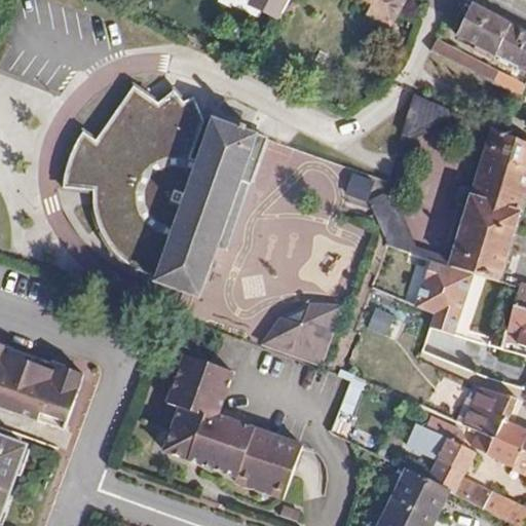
[(362,0),(371,4),(367,14),(390,27),(399,9),(378,0),(362,0)]
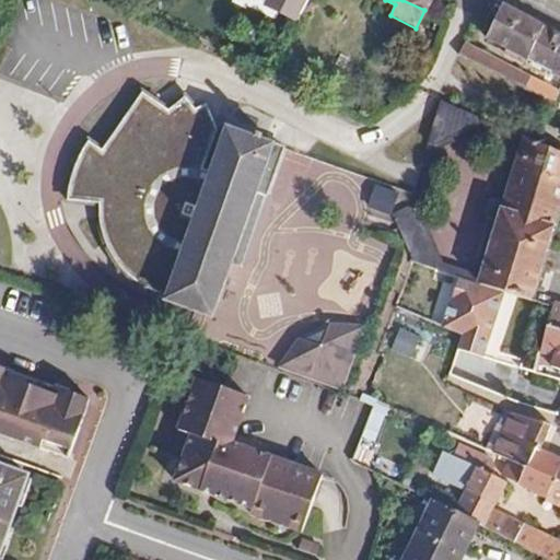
[(403,0),(424,10),(429,0),(403,0)]
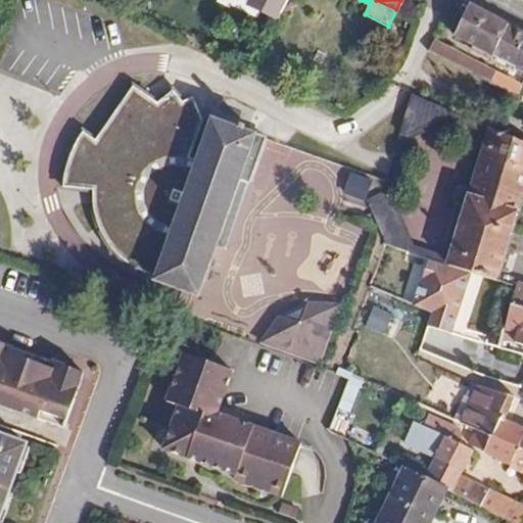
[(522,32),(500,20),(469,5),(454,36),(473,46),(470,51),(509,70),(512,65),(522,70),(522,32)]
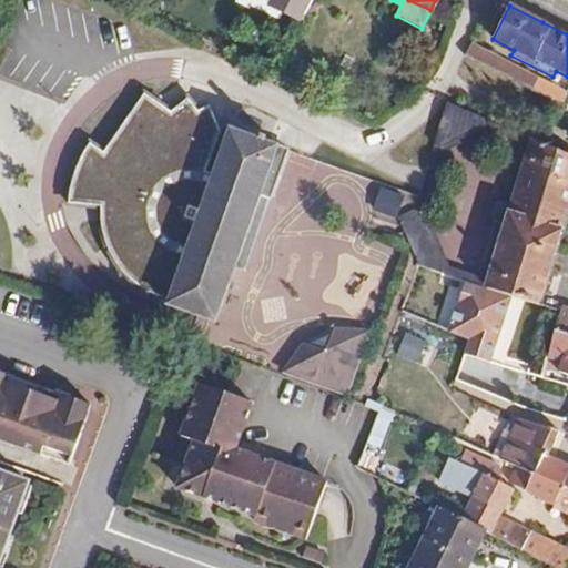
[(527,73),(493,54),(469,44),(465,56),(468,57),(524,84),(561,104),(567,93),(549,84),(527,73)]
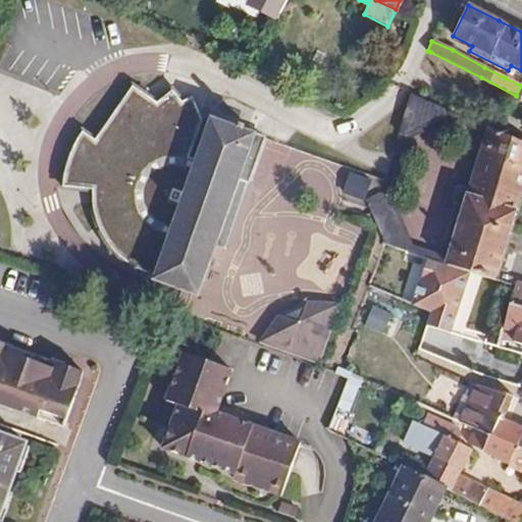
[(189,180),(209,126),(197,98),(186,104),(177,92),(162,107),(136,87),(99,144),(84,133),(77,148),(71,160),(68,174),(67,188),(97,191),(97,210),(101,224),(106,239),(115,251),(123,260),(137,268),(145,273),(155,275),(166,242),(152,237),(173,175),(189,180)]
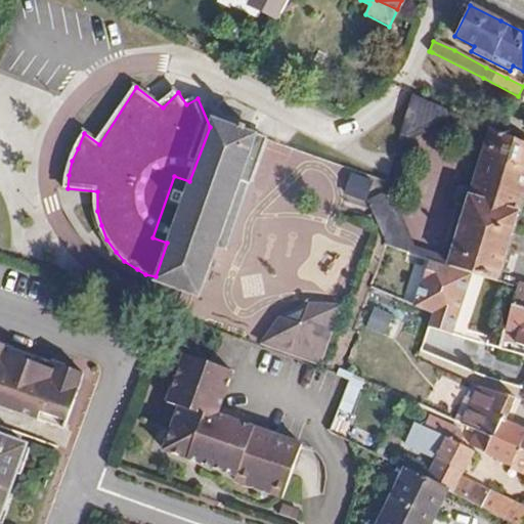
[(446,118),(449,110),(412,93),(400,134),(407,136),(446,118)]
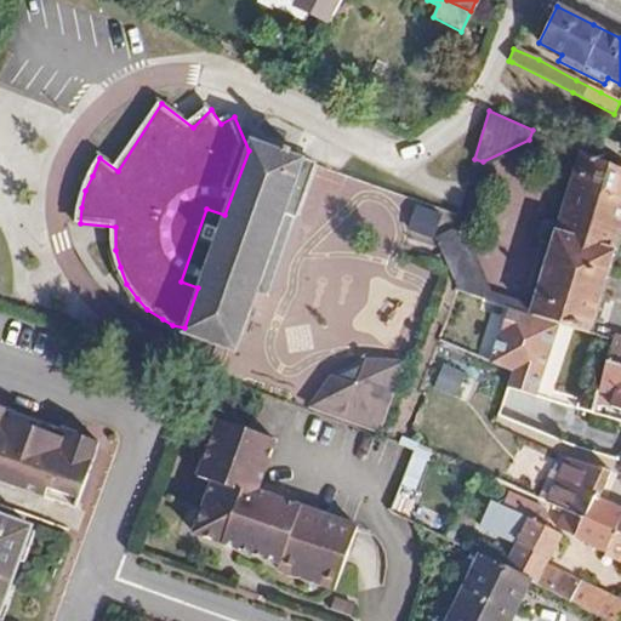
[(181,281),(198,288),(184,328),(182,334),(234,352),(251,307),(256,291),(265,294),(268,294),(279,289),(301,227),(296,214),(313,163),(251,141),(249,151),(224,215),(206,209),(181,281)]
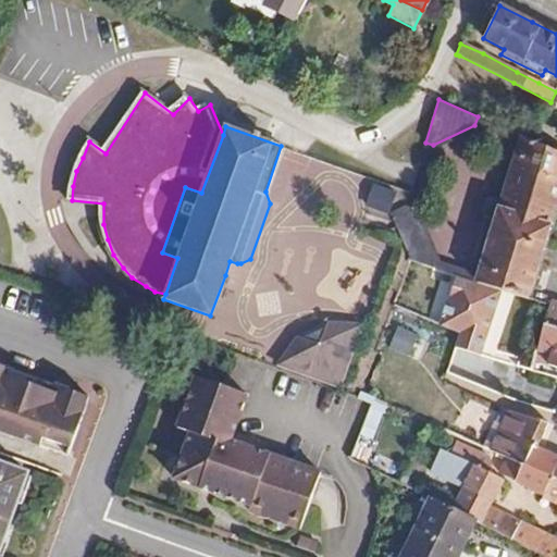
[(556,144),(528,132),(524,138),(537,144),(556,151),(556,144)]
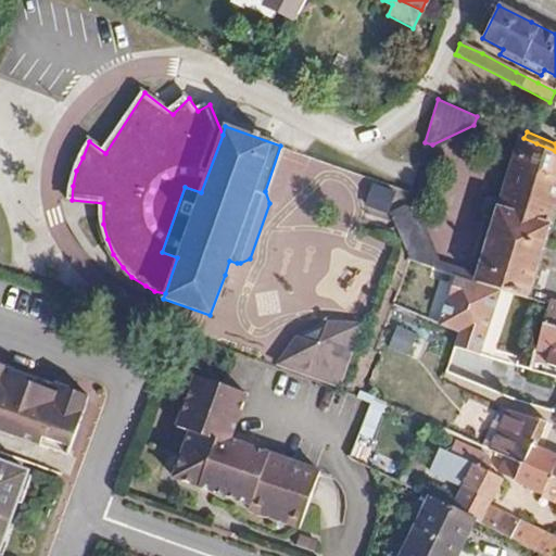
[(529,301),(555,210),(555,151),(536,143),(523,138),(520,136),(476,282),(498,290),(509,294),(529,301)]
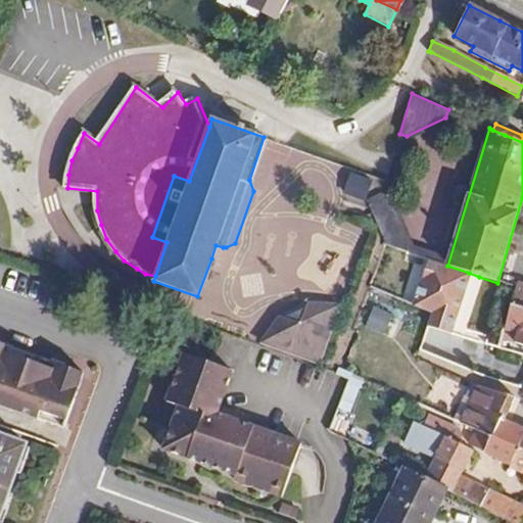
[(409,245),(389,195),(380,193),(365,200),(385,244),(384,245),(405,252),(409,245)]
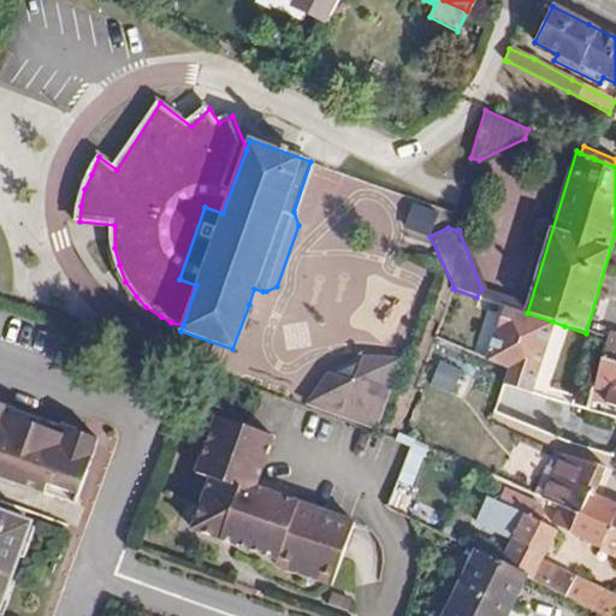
[(528,392),(552,321),(527,313),(516,309),(504,306),(485,359),(507,368),(501,384),(528,392)]
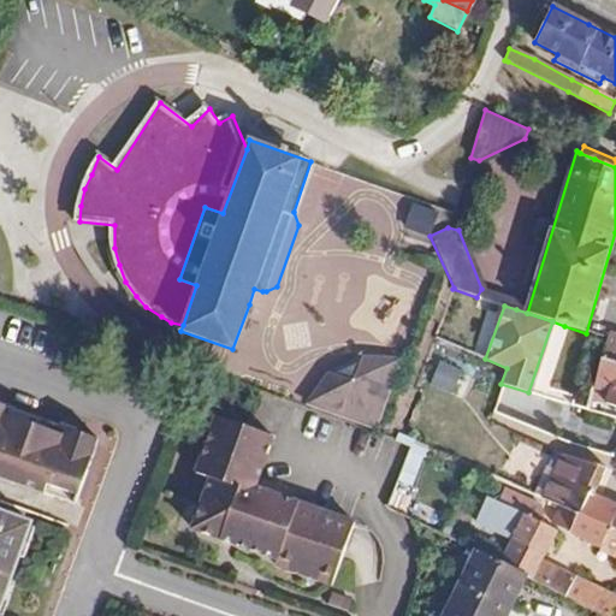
[(615,362),(615,332),(610,331),(608,341),(603,359),(615,362)]
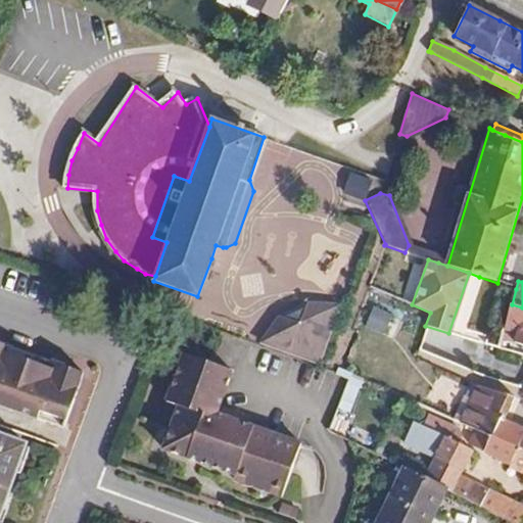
[(522,307),(512,304),(504,331),(516,335),(514,342),(522,345),(522,307)]
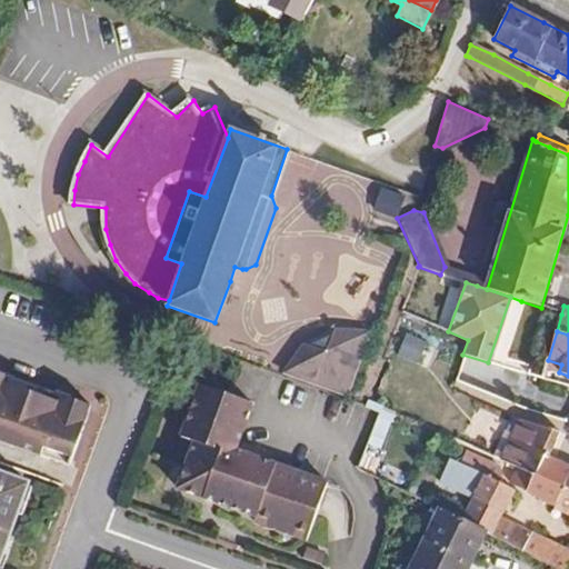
[(407,335),(399,359),(422,367),(430,342),(407,335)]
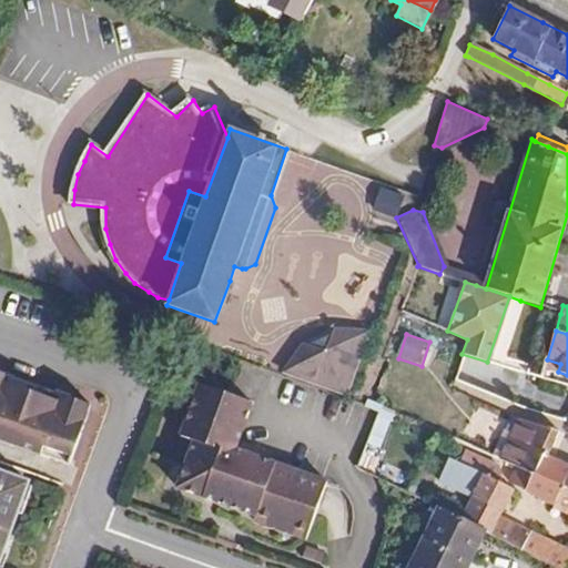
[(367,397),(387,345),(353,342),(318,357),(301,383),(325,392),(364,405),(367,397)]
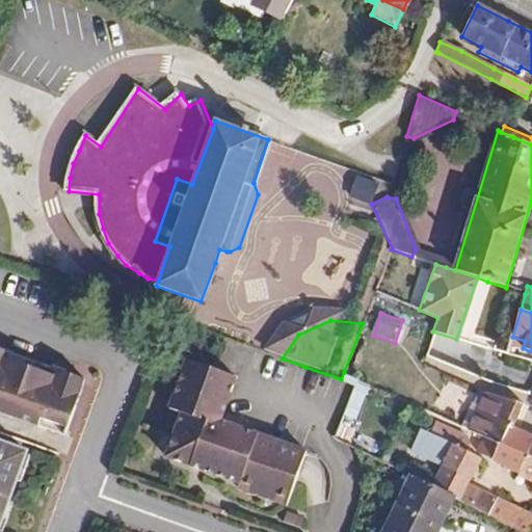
[(0,347),(0,414),(46,430),(63,436),(83,378),(23,356),(0,347)]
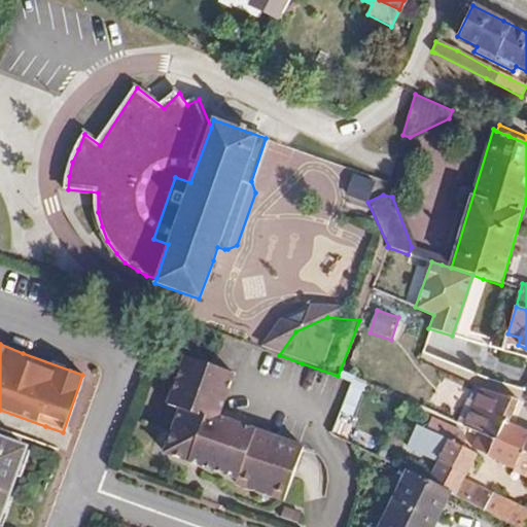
[(247,428),(214,417),(217,410),(230,374),(182,356),(165,405),(167,407),(177,411),(162,453),(234,479),(232,483),(280,500),(300,448),(247,428)]
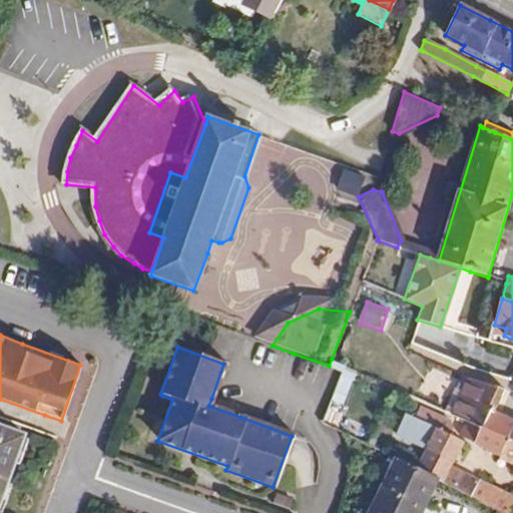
[(335,429),(355,378),(342,372),(321,423),(335,429)]
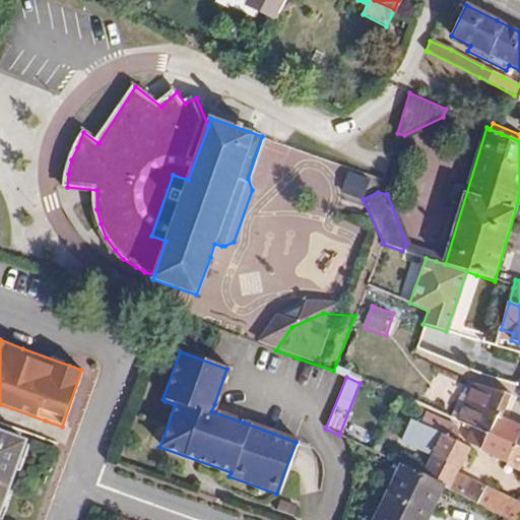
[(503,417),(512,396),(473,382),(468,394),(462,391),(450,416),(473,427),(494,436),(503,417)]
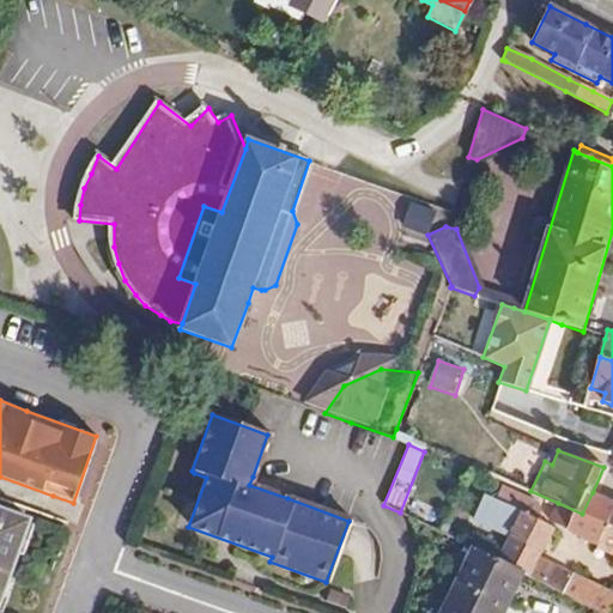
[(53,496),(0,477),(0,502),(44,519),(53,496)]
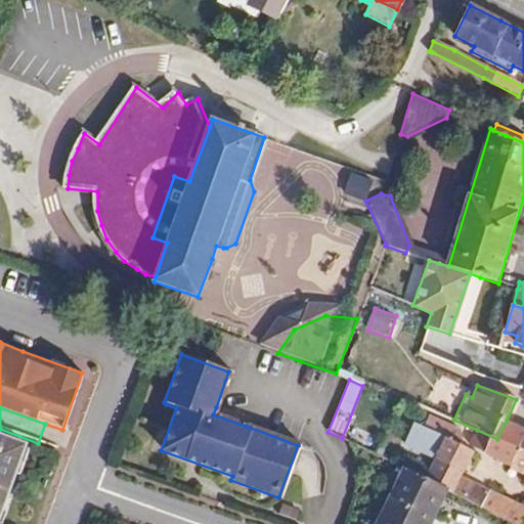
[(248,421),(216,407),(213,415),(246,426),(248,421)]
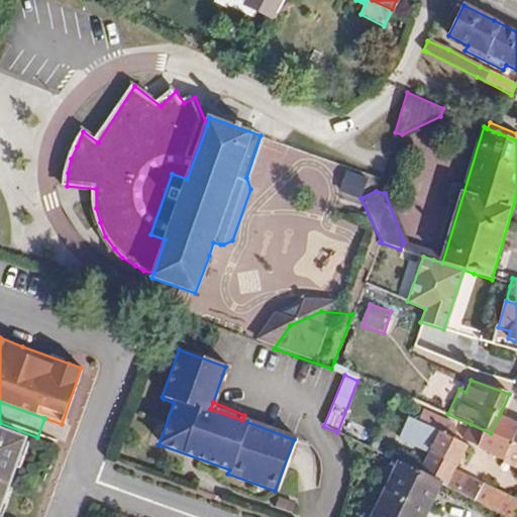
[(457,472),(470,445),(456,440),(458,435),(454,423),(426,411),(422,422),(409,416),(399,439),(427,452),(418,472),(442,484),(459,492),(467,476),(457,472)]
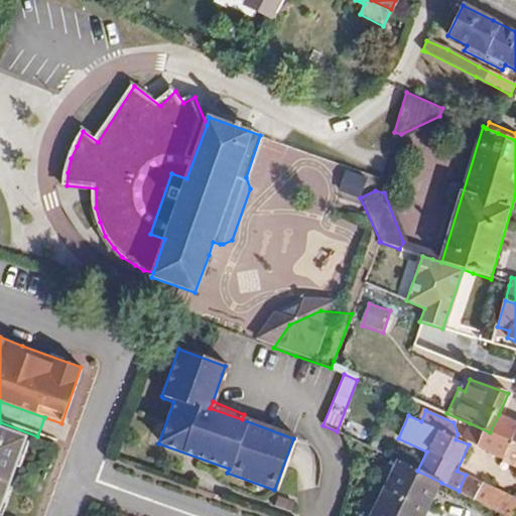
[(503,460),(515,431),(515,421),(499,414),(490,432),(470,423),(464,436),(470,440),(478,447),(503,460)]
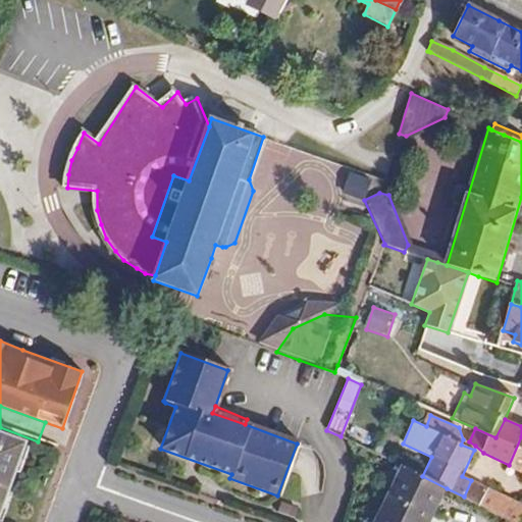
[(0,517),(28,442),(0,432),(0,517)]
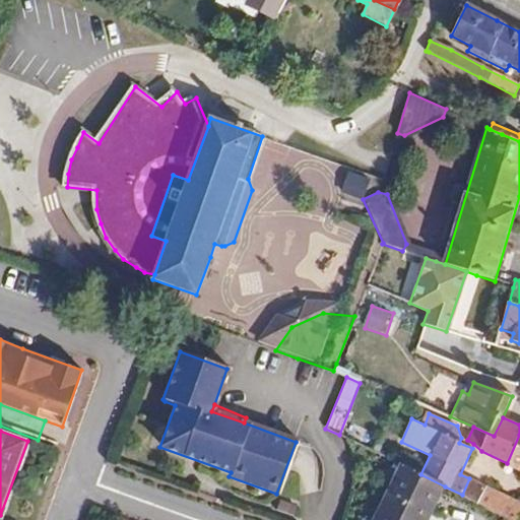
[(519,435),(507,463),(519,469),(519,435)]
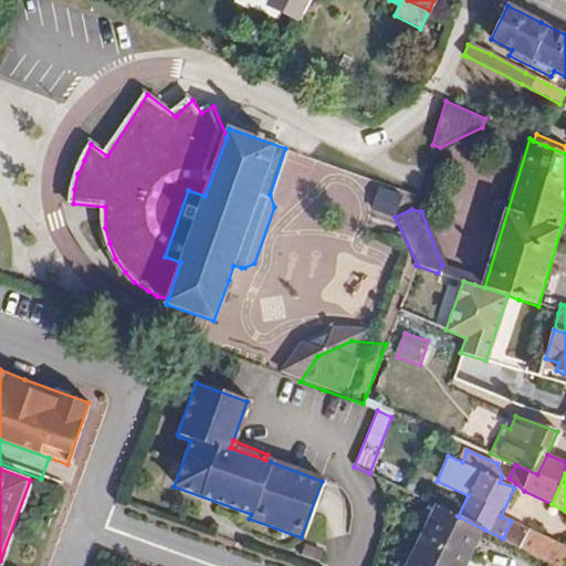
[(425,495),(430,484),(412,475),(405,491),(408,492),(420,498),(423,500),(425,495)]
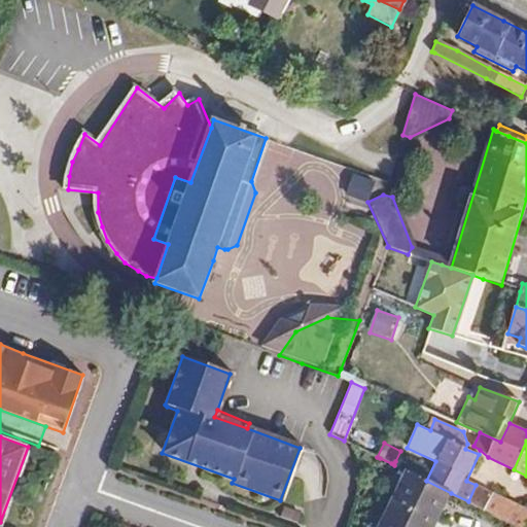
[(433,526),(451,493),(426,481),(418,477),(407,470),(379,526),(433,526)]
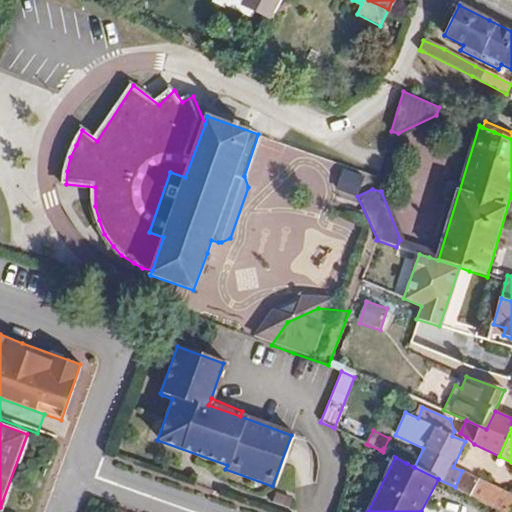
[(470,496),(478,479),(462,471),(455,487),(470,496)]
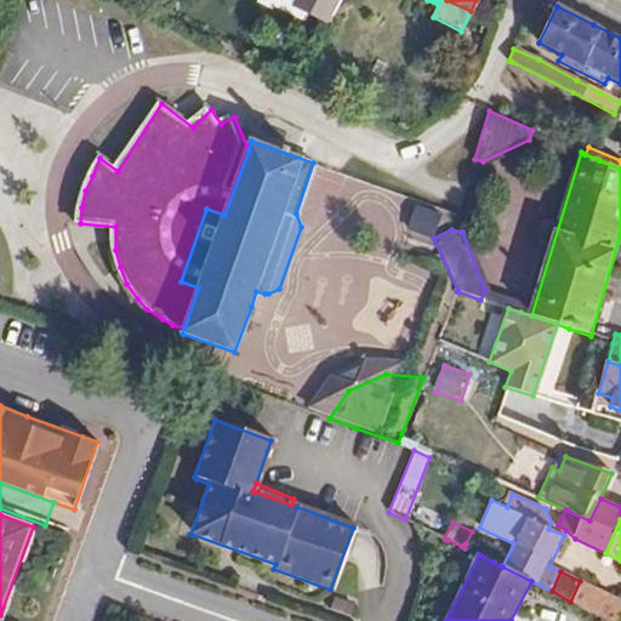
[(617,620),(620,614),(620,599),(580,581),(570,602),(596,614),(611,620),(617,620)]
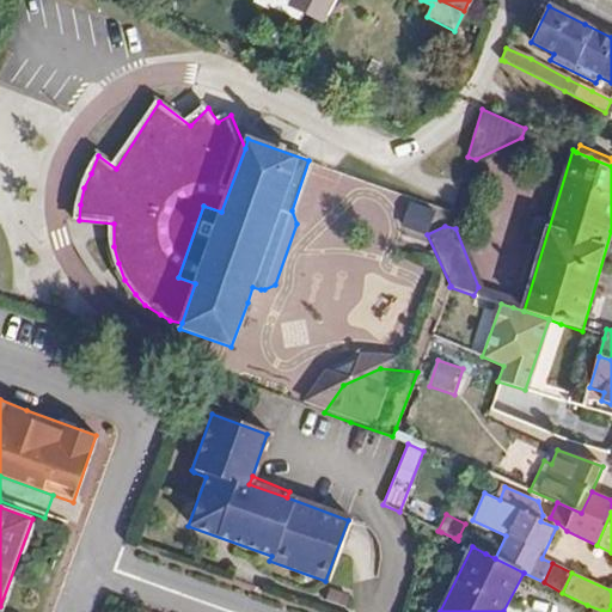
[(343,599),(326,593),(323,601),(341,607),(343,599)]
